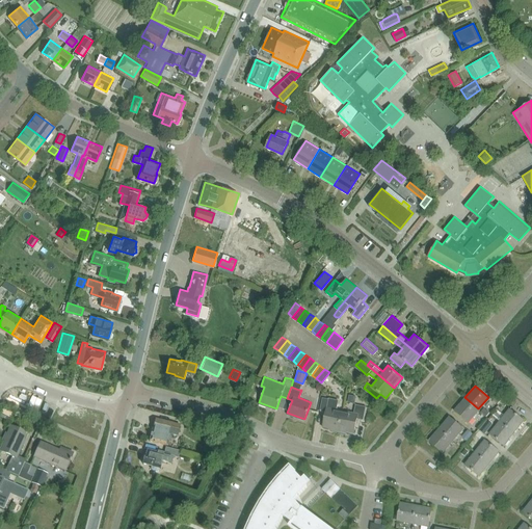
[(501,397),(493,390),(488,395),(497,402),(501,397)]
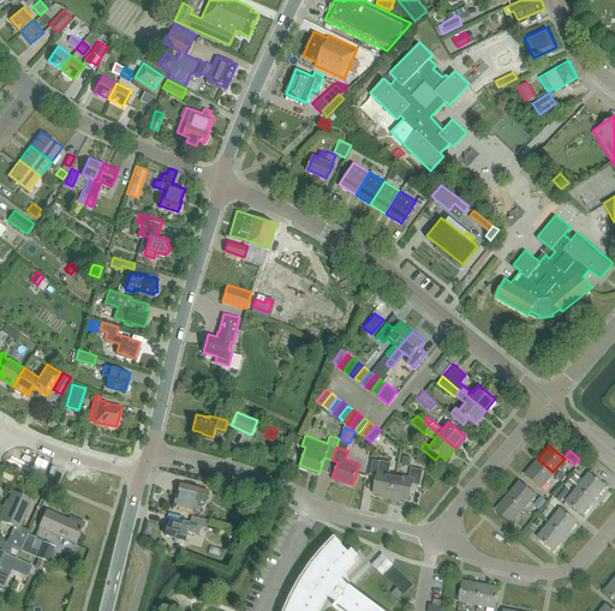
[(597,462),(591,456),(586,462),(592,468),(597,462)]
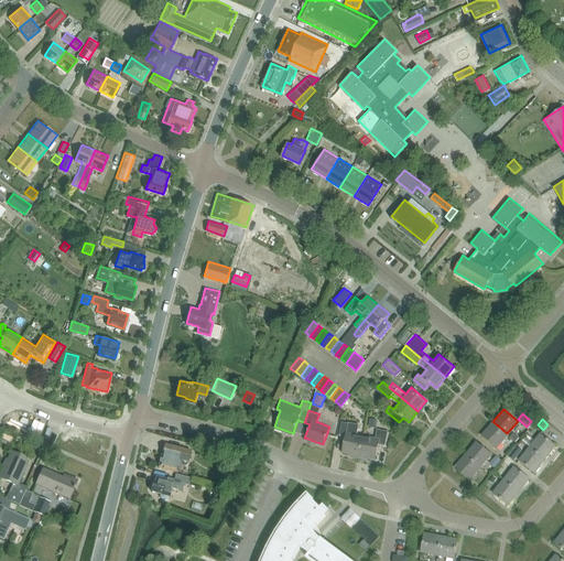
[(347,420),(347,421),(342,420),(339,433),(346,435),(343,451),(350,453),(350,454),(358,456),(362,434),(356,433),(358,422),(347,420)]
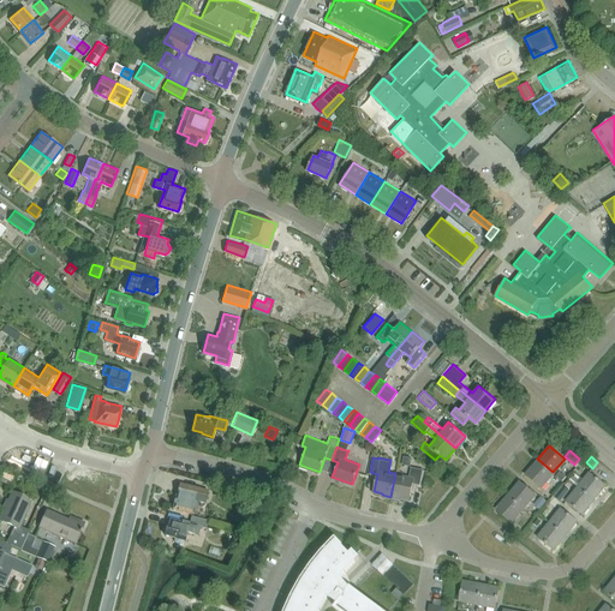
[(541,486),(553,472),(537,459),(526,473),(541,486)]
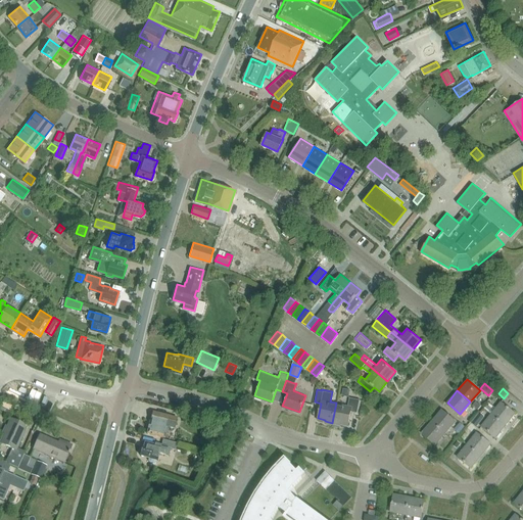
[(357,411),(360,398),(349,396),(347,405),(336,403),(332,423),(340,424),(340,423),(347,424),(350,410),(357,411)]
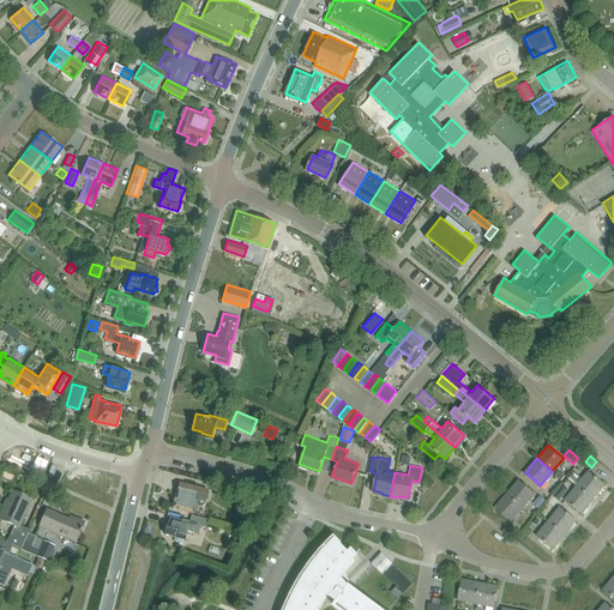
[(559,469),(555,472),(561,478),(565,473),(559,469)]
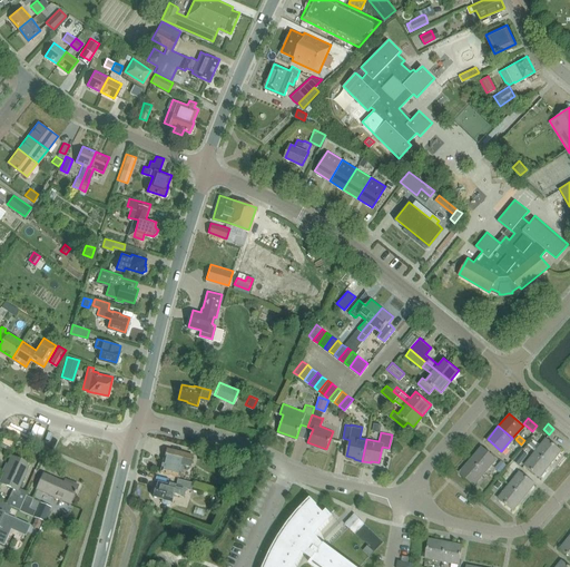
[(550,462),(561,449),(546,437),(536,450),(550,462)]
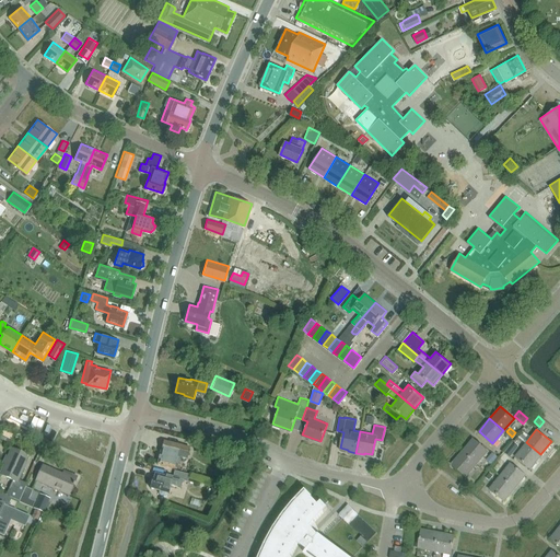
[(476,462),(487,450),(473,438),(462,450),(476,462)]
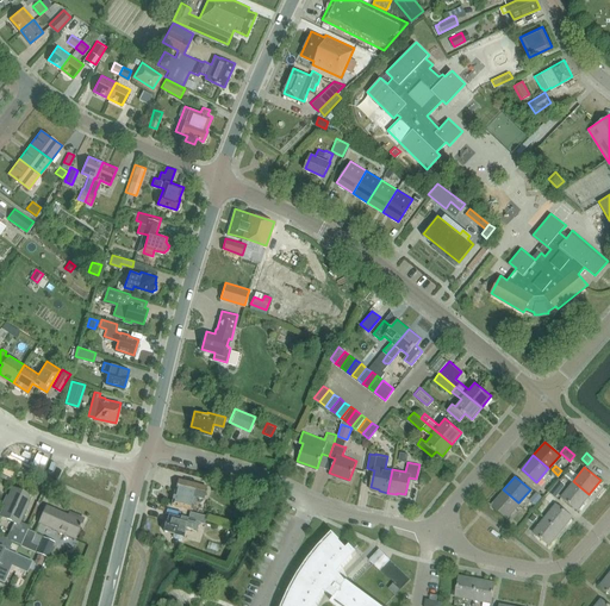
[(204,497),(206,485),(178,478),(175,488),(172,503),(192,508),(195,494),(204,497)]
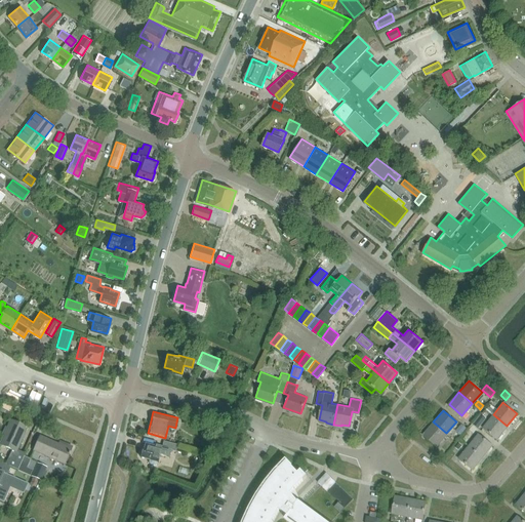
[(481,412),(473,423),(478,427),(483,419),(486,416),(481,412)]
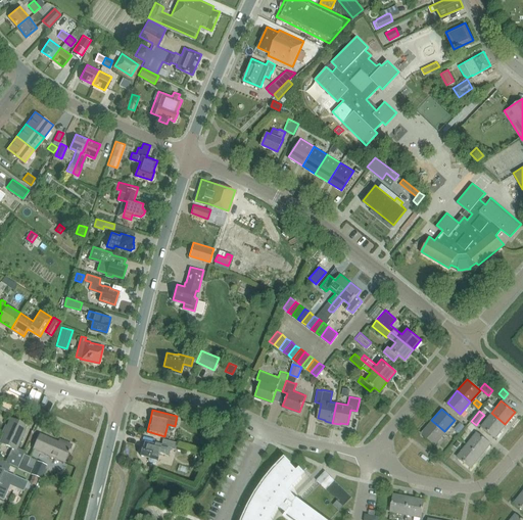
[(495,436),(505,424),(491,413),(481,425),(495,436)]
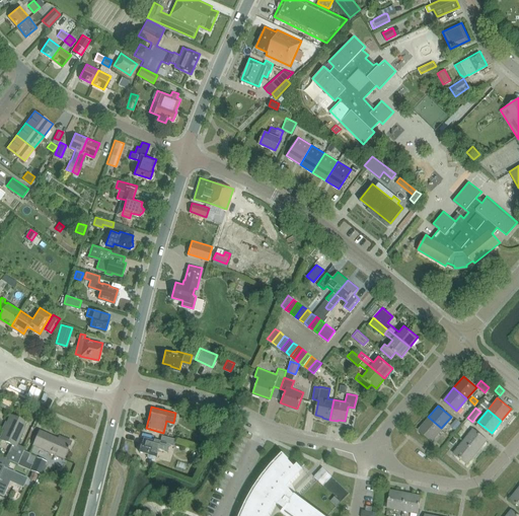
[(4,428),(0,435),(0,437),(11,443),(5,457),(17,462),(23,448),(24,447),(16,443),(21,432),(20,432),(25,420),(10,413),(7,421),(6,421),(3,428),(4,428)]
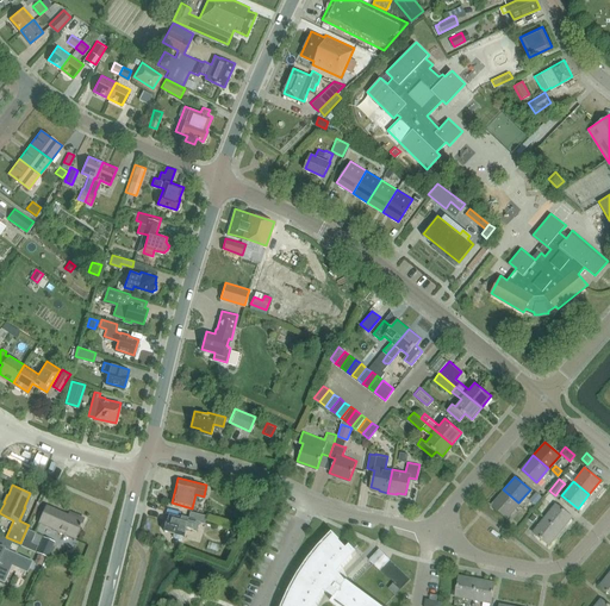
[(508,517),(518,503),(503,489),(492,504),(508,517)]
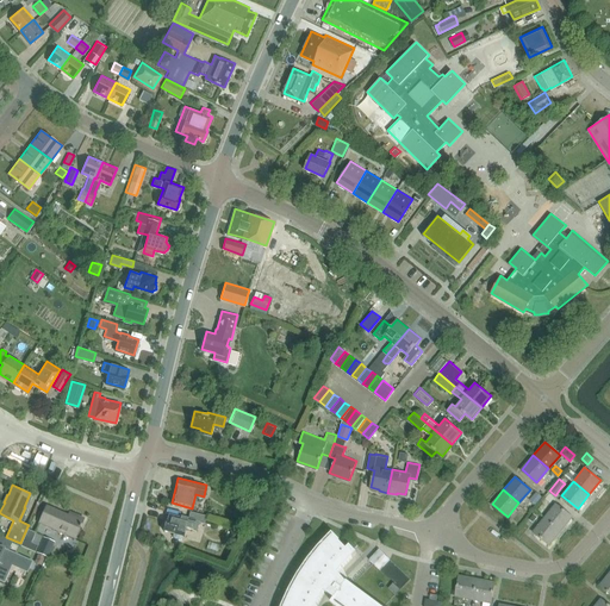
[(541,495),(536,491),(530,498),(535,503),(541,495)]
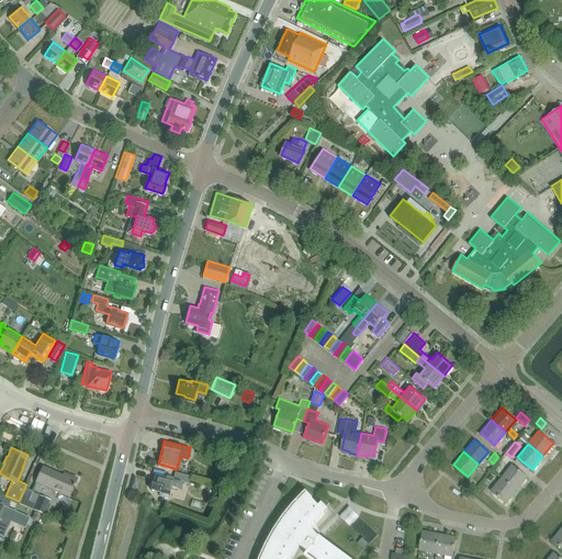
[(516,488),(527,476),(512,464),(502,477),(516,488)]
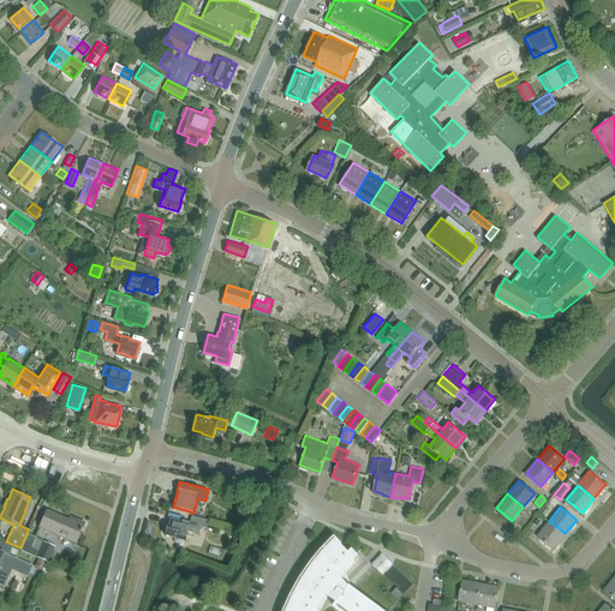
[(47,508),(39,526),(76,541),(84,521),(70,514),(67,516),(47,508)]
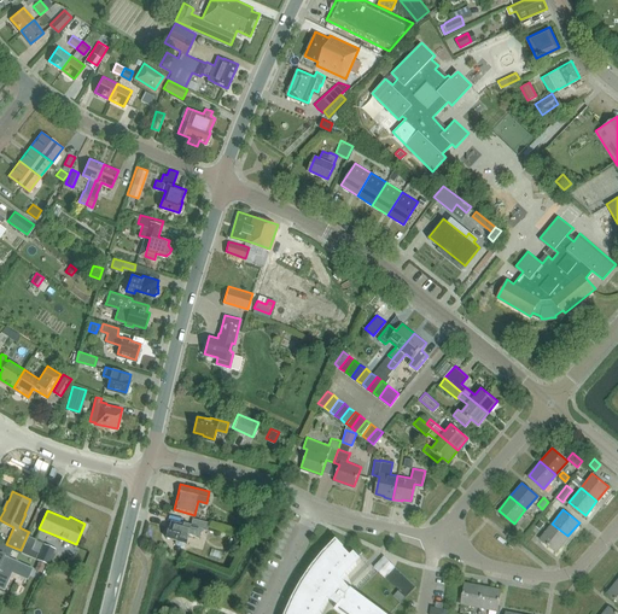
[(187,532),(199,536),(202,527),(207,528),(209,521),(192,516),(193,518),(192,524),(182,521),(182,522),(172,520),(169,525),(169,526),(168,525),(164,527),(163,532),(165,536),(175,538),(174,542),(175,544),(181,545),(184,544),(185,542),(187,532)]
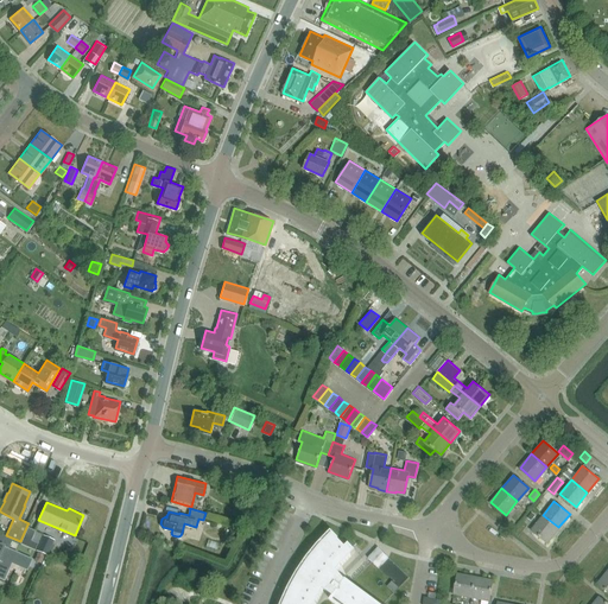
[(548,541),(558,527),(543,515),(531,528),(548,541)]
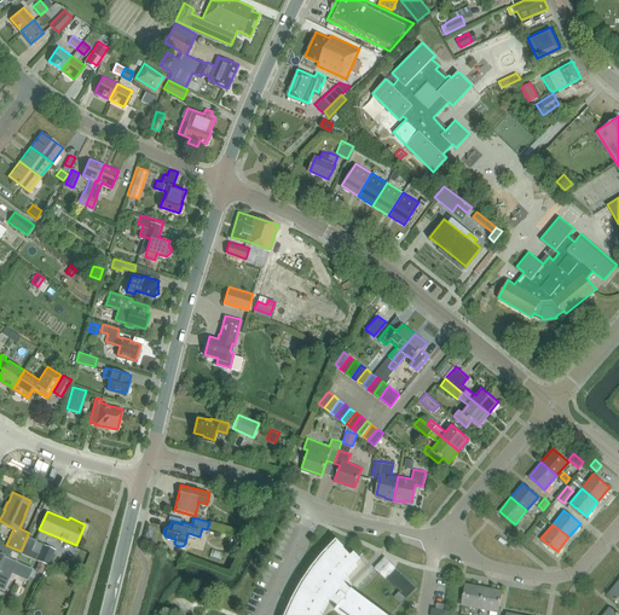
[(28,534),(21,551),(35,558),(41,543),(35,539),(35,538),(28,534)]
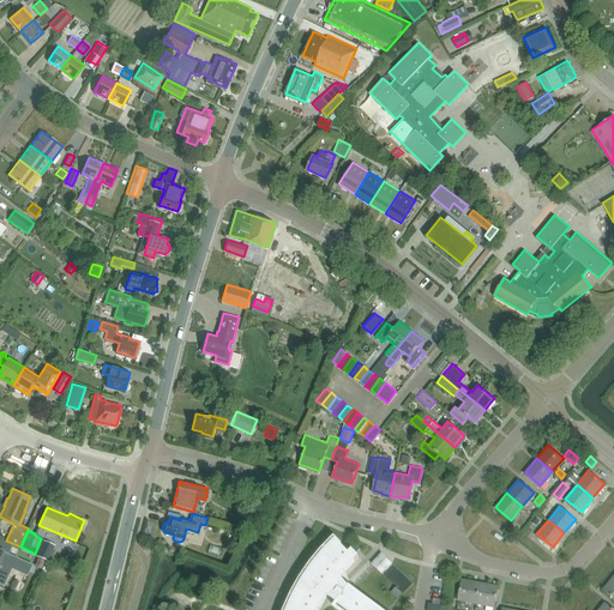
[(234,531),(230,538),(239,542),(241,535),(234,531)]
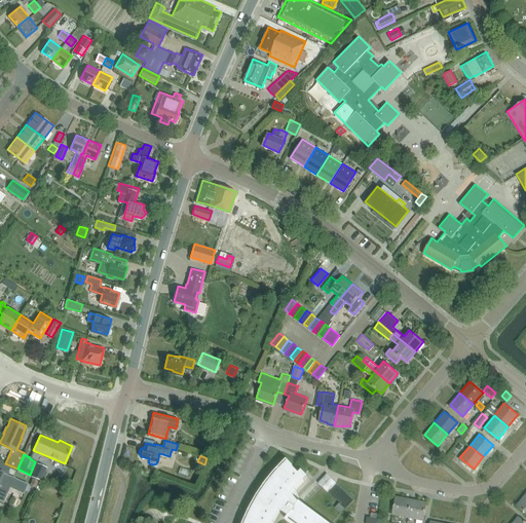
[(328,522),(299,501),(291,493),(295,488),(304,479),(307,476),(301,470),(298,472),(287,459),(276,470),(271,476),(266,482),(258,494),(255,500),(251,509),(245,521),(243,522),(271,522),(273,520),(279,509),(289,516),(287,519),(292,522),(328,522)]
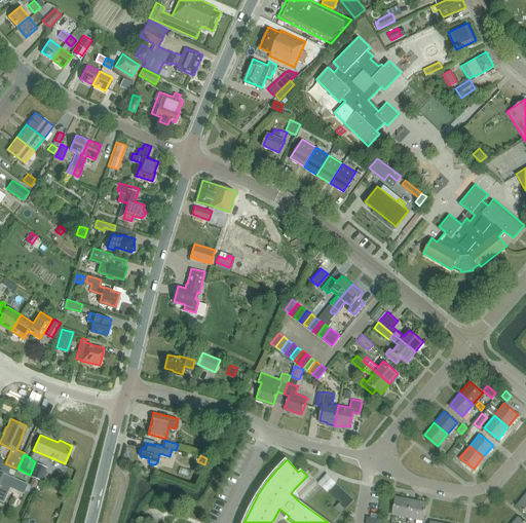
[(0,498),(0,499),(7,483),(24,491),(28,483),(7,474),(10,465),(0,460),(0,498)]
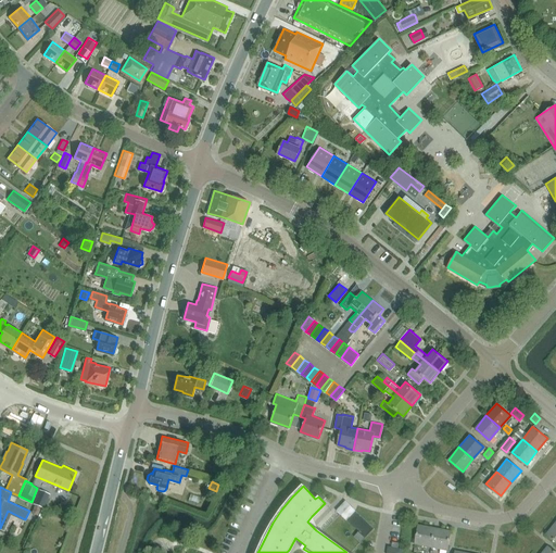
[(49,492),(38,488),(32,502),(42,506),(49,492)]
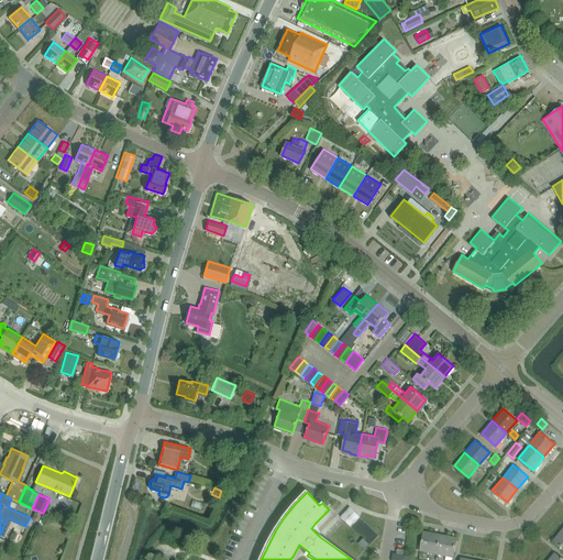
[(32,517),(39,520),(42,513),(34,511),(32,517)]
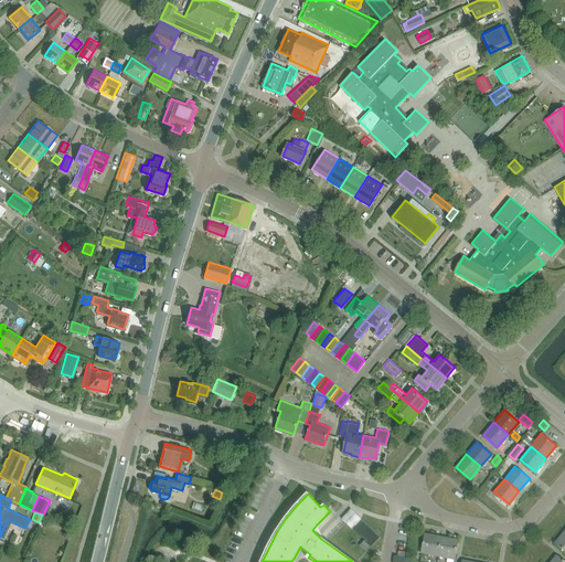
[(564,549),(564,529),(555,541),(564,549)]
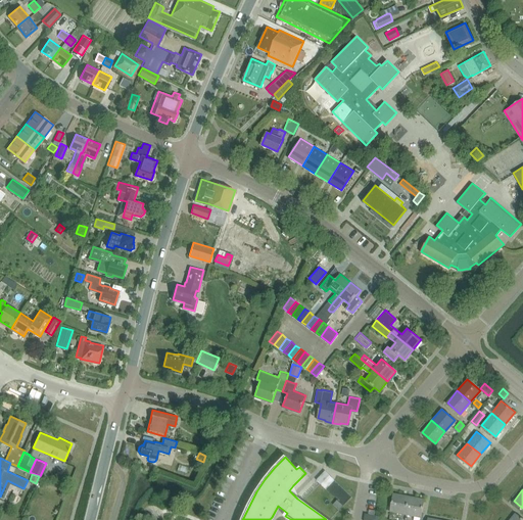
[(406,513),(409,495),(393,492),(390,510),(406,513)]
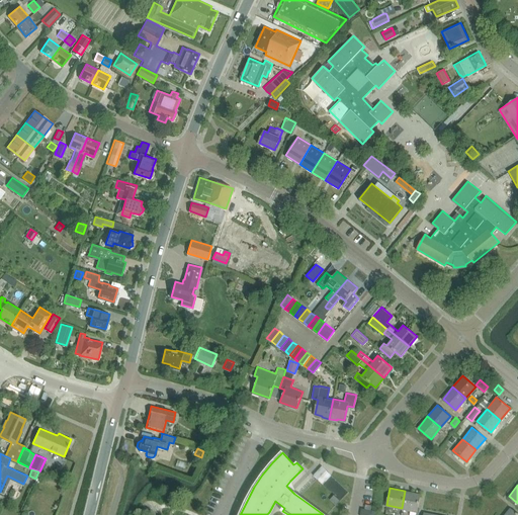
[(417,511),(420,494),(405,491),(402,508),(417,511)]
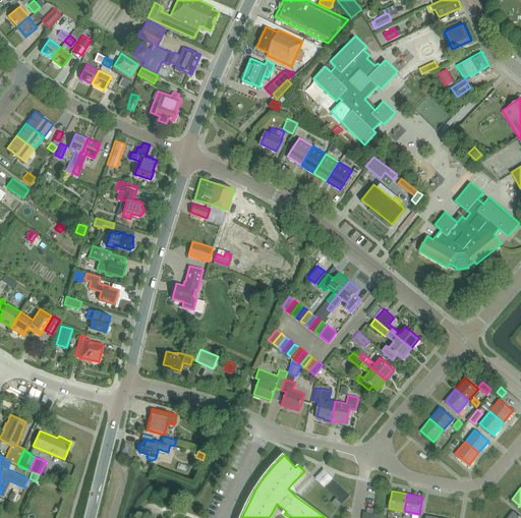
[(336,496),(331,501),(337,507),(342,502),(336,496)]
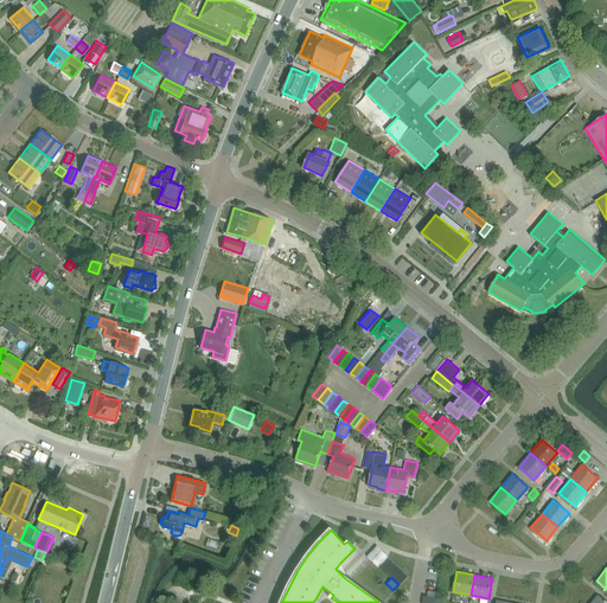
[(422,592),(421,602),(425,602),(436,602),(438,596),(434,595),(427,594),(422,592)]
